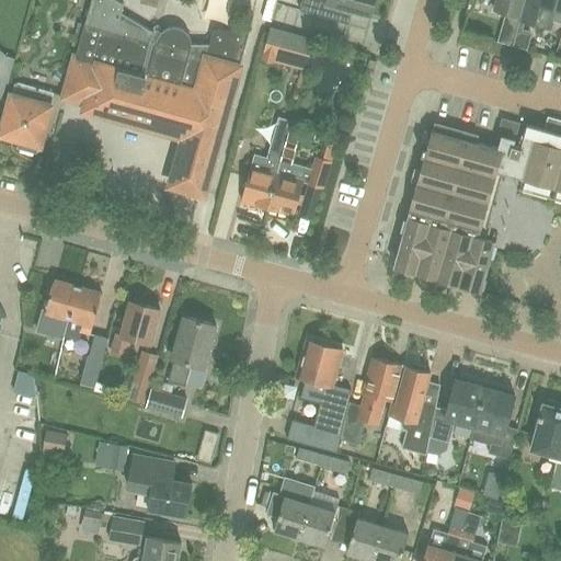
[(205,194),(241,67),(239,66),(250,29),(214,29),(210,43),(192,43),(192,42),(191,37),(189,33),(185,30),(180,27),(176,26),(172,26),(169,27),(164,30),(161,33),(160,34),(122,12),(124,3),(118,0),(93,0),(66,98),(88,104),(86,109),(185,137),(172,184),(205,194)]
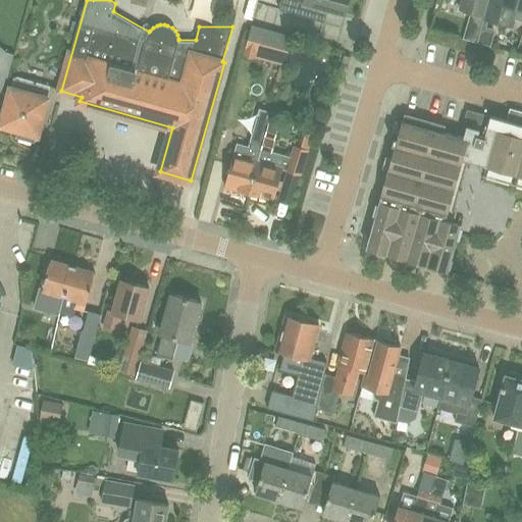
[(281,0),(279,8),(325,21),(328,9),(345,14),(348,0),(281,0)]
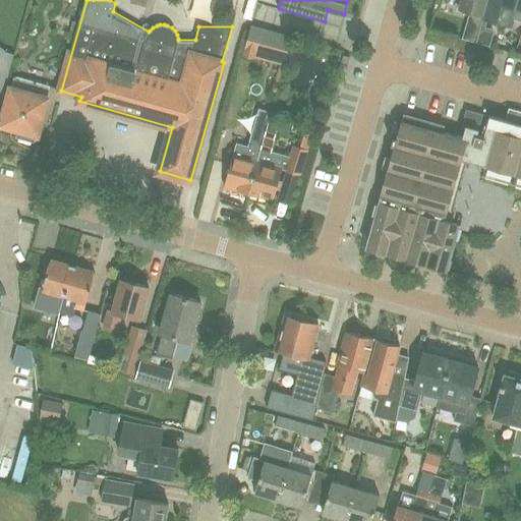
[(461,0),(459,9),(483,15),(487,0),(461,0)]
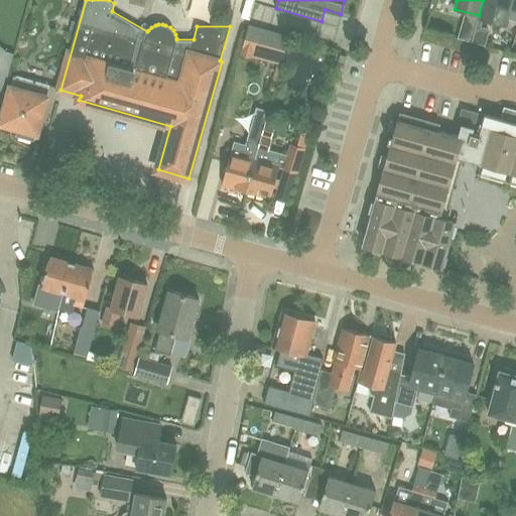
[(515,8),(515,0),(483,0),(479,15),(478,18),(502,25),(504,16),(508,14),(510,7),(515,8)]
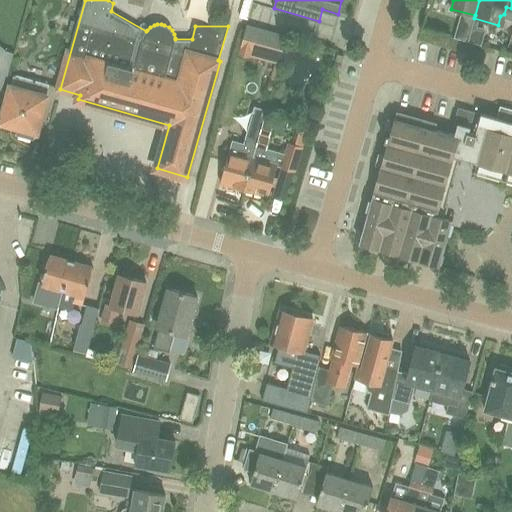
[(0,84),(4,85),(11,59),(0,56),(0,84)]
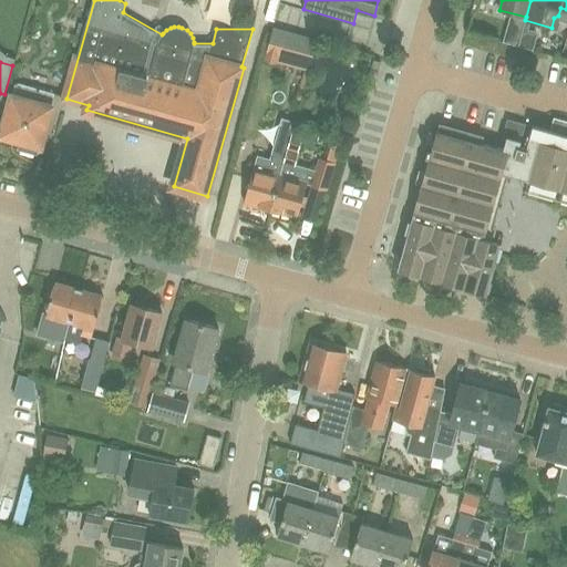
[(54,98),(17,86),(2,138),(21,144),(19,153),(35,157),(39,150),(54,98)]
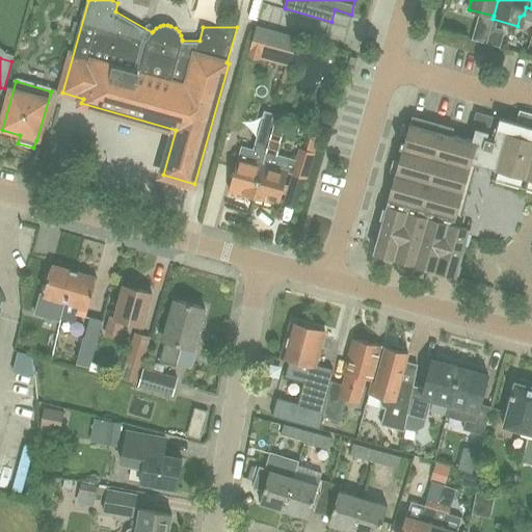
[(531,180),(531,113),(519,110),(515,123),(500,118),(494,140),(486,138),(488,132),(475,129),(472,141),(409,124),(389,198),(450,217),(456,218),(472,163),(531,180)]
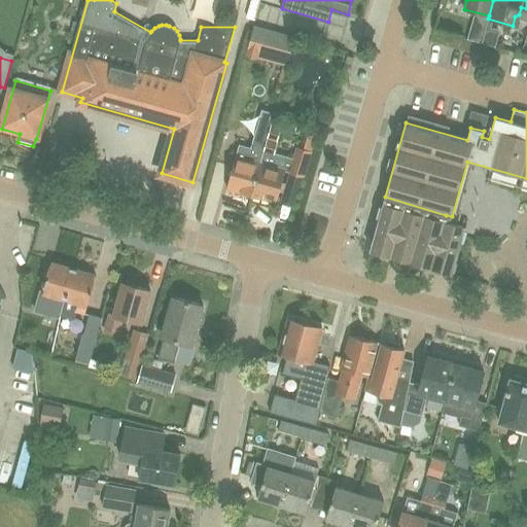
[(253,195),(262,162),(265,153),(269,138),(273,126),(262,123),(258,135),(254,150),(239,146),(227,188),(253,195)]
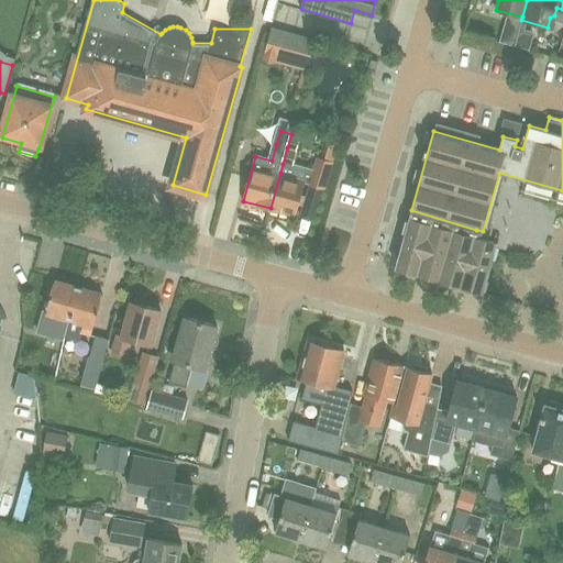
[(326,188),(333,159),(337,145),(326,142),(322,157),(318,155),(310,184),(326,188)]
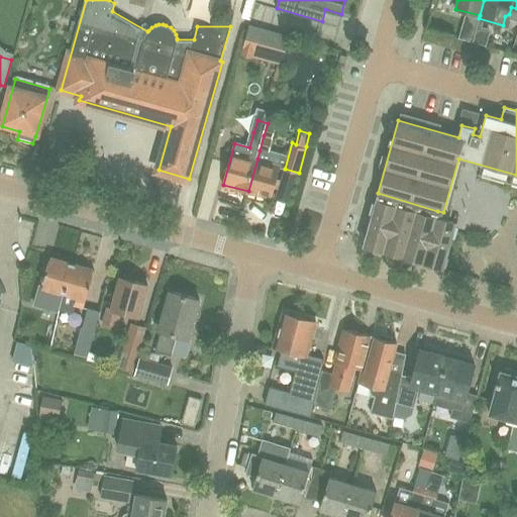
[(274,138),(264,135),(260,150),(269,152),(274,138)]
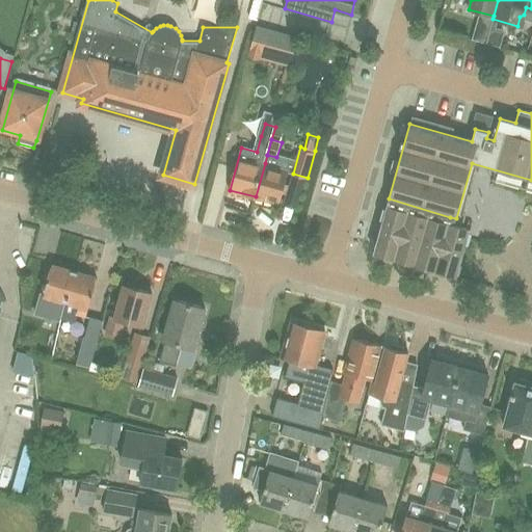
[(289,169),(273,165),(265,163),(256,196),(280,204),(289,169)]
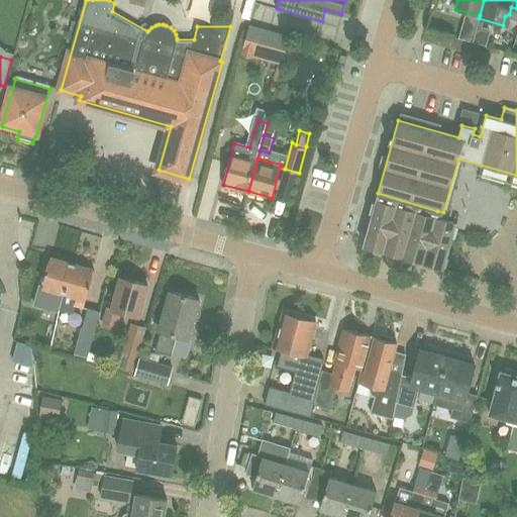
[(457,222),(436,216),(437,211),(378,193),(364,242),(429,261),(432,252),(447,256),(450,245),(457,222)]
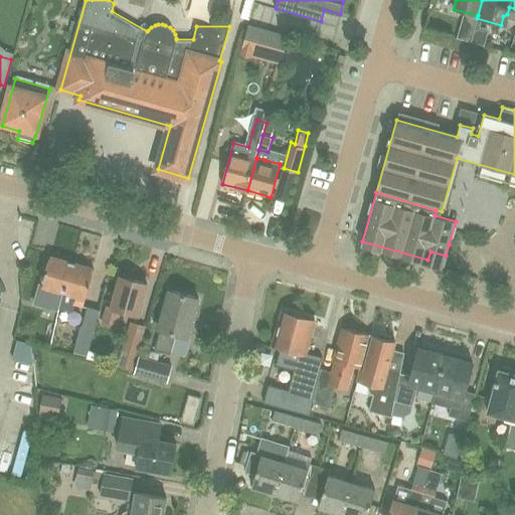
[(63,294),(72,262),(51,255),(40,295),(50,297),(51,290),(63,294)]
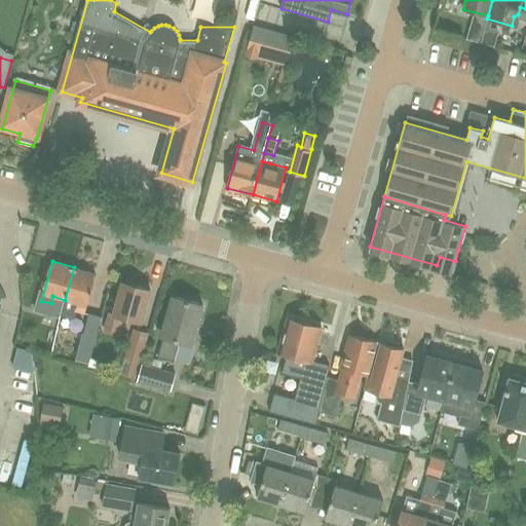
[(97,274),(74,267),(65,300),(62,314),(74,317),(76,310),(85,312),(97,274)]
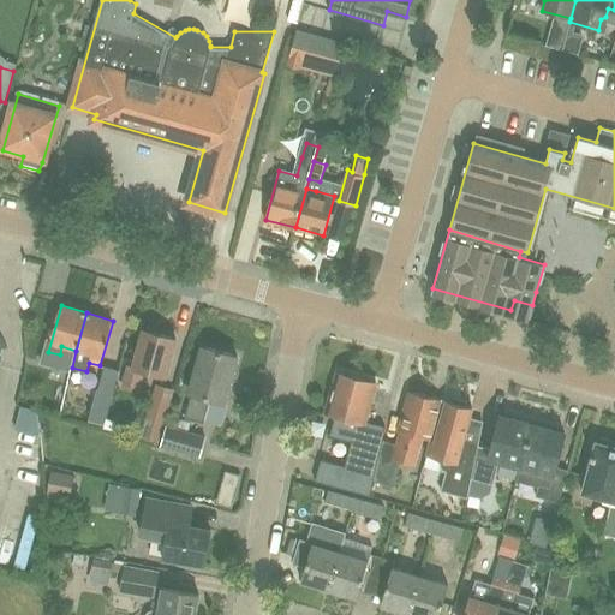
[(139,388),(144,370),(166,376),(177,338),(144,329),(135,366),(129,365),(124,383),(139,388)]
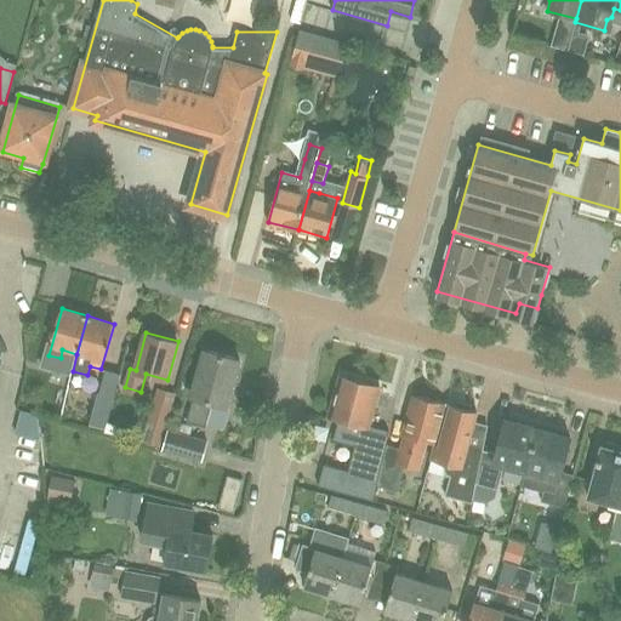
[(188,421),(205,426),(212,402),(226,406),(240,359),(205,348),(192,396),(194,397),(188,421)]
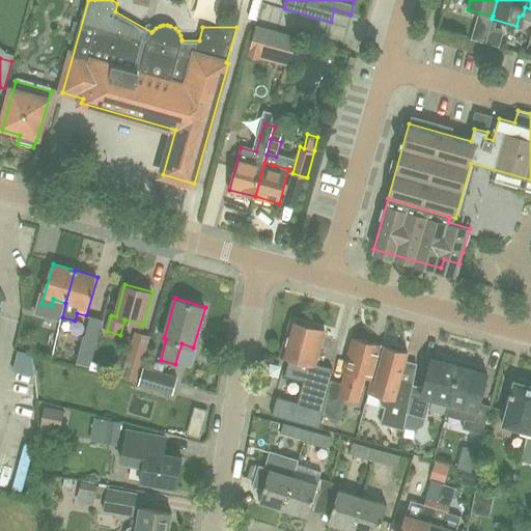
[(90,366),(104,319),(90,315),(78,363),(90,366)]
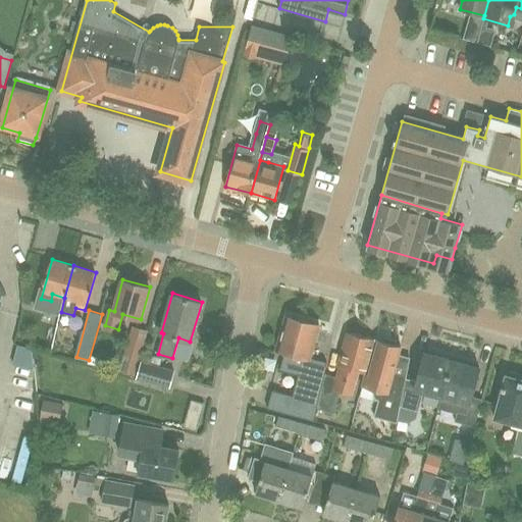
[(268,408),(312,420),(315,407),(323,373),(326,362),(310,358),(319,323),(288,314),(277,351),(285,353),(280,369),(299,374),(293,395),(273,389),(268,408)]
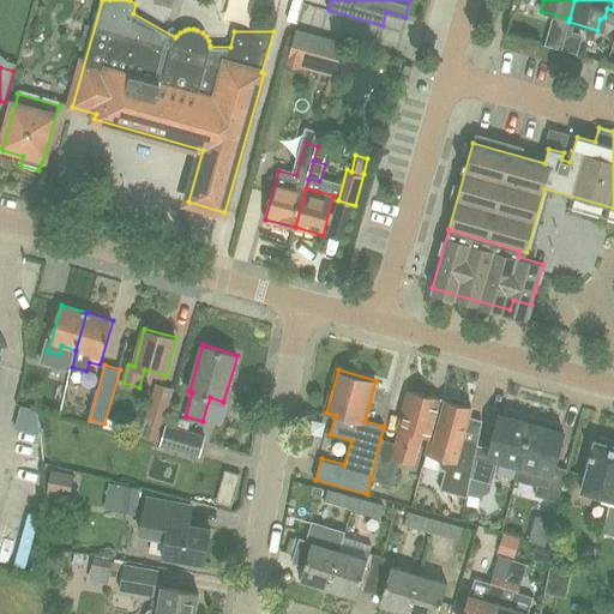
[(156,383),(146,417),(166,422),(175,389),(156,383)]
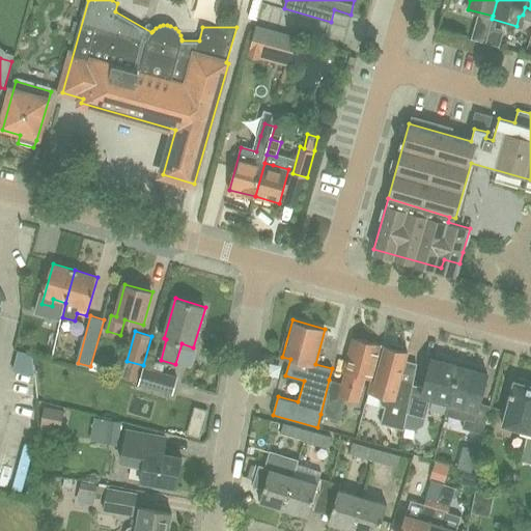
[(345,371),(371,379),(381,344),(354,337),(345,371)]
